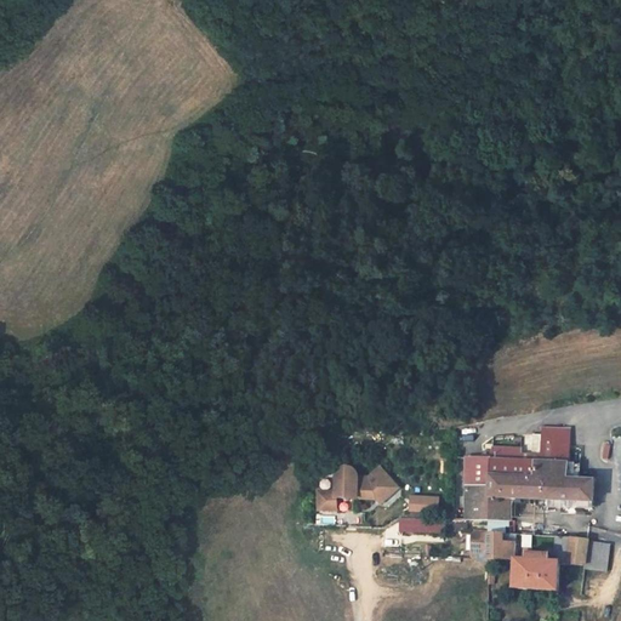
[(512,499),(593,503),(594,482),(574,480),(569,480),(569,477),(571,431),(545,429),(543,436),(541,462),(533,462),(523,461),(493,461),(468,460),(467,520),(511,523),(512,499)]
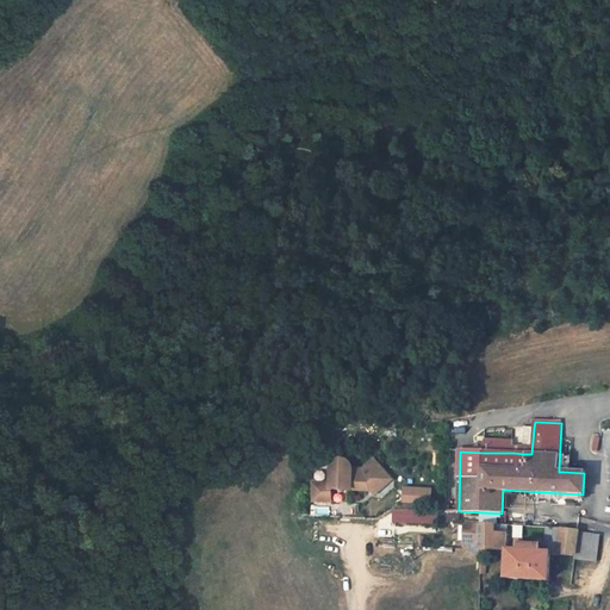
[(531,454),(534,428),(524,428),(523,449),(523,454),(531,454)]
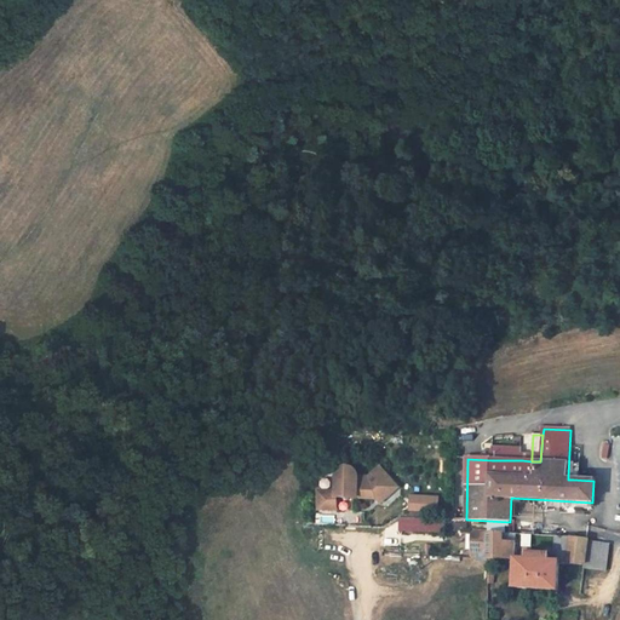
[(522,460),(522,457),(522,449),(492,448),(492,460),(522,460)]
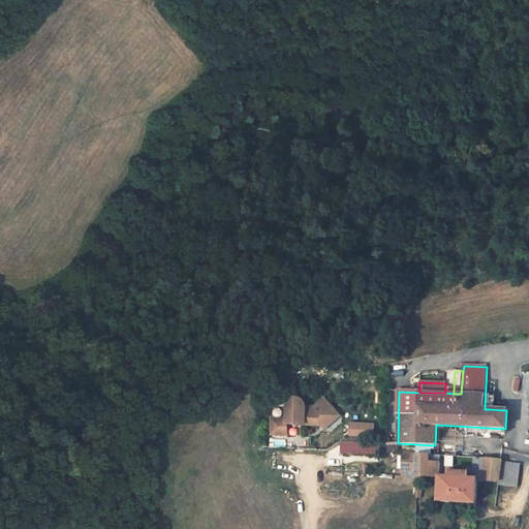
[(287,426),(305,427),(305,419),(311,421),(312,408),(306,408),(305,405),(303,402),(301,401),(298,400),(296,400),(292,400),(291,401),(289,403),(288,405),(286,409),(286,421),(272,421),(272,436),(287,436),(287,426)]
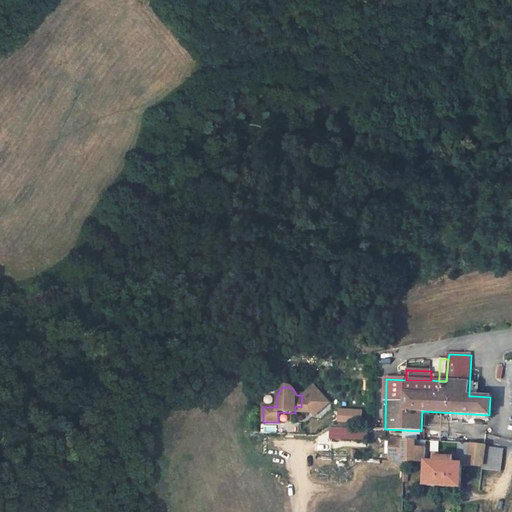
[(307,395),(302,395),(301,407),(295,406),(295,413),(312,413),(314,417),(330,407),(318,388),(307,395)]
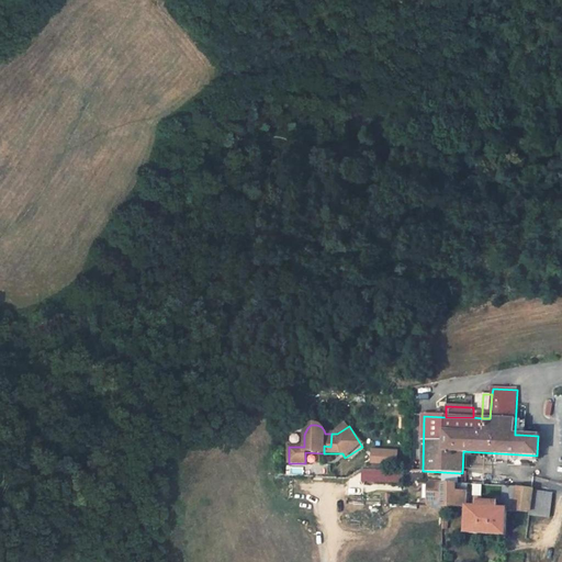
[(397,451),(374,450),(373,464),(396,465),(397,451)]
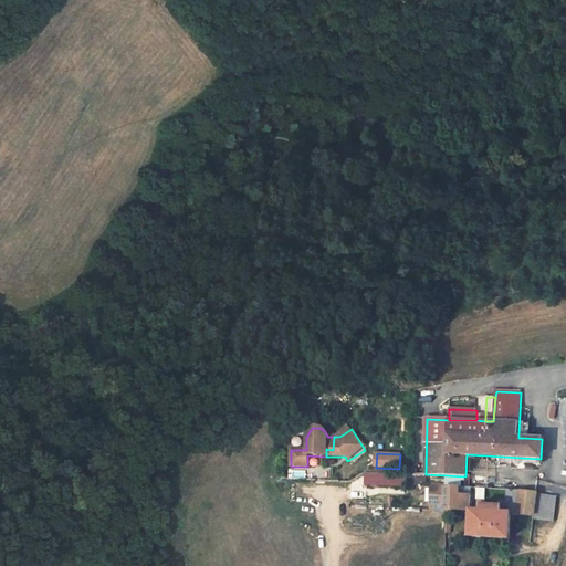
[(366,473),(365,484),(401,485),(402,474),(366,473)]
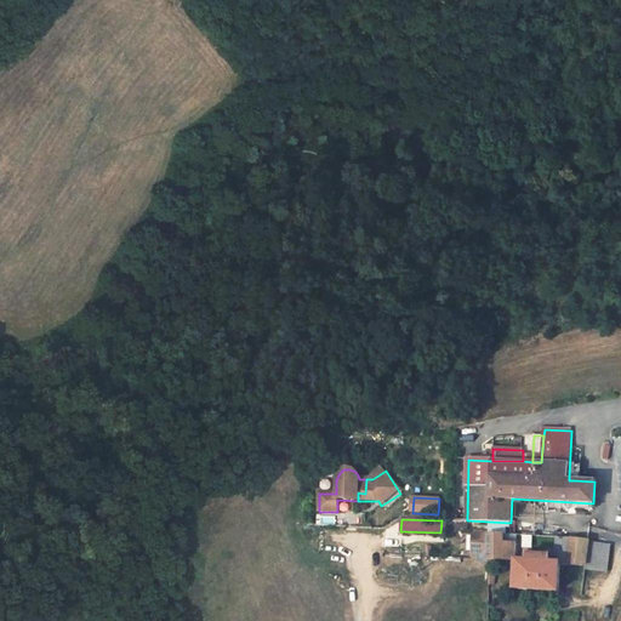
[(489,560),(502,560),(516,562),(517,548),(517,546),(503,546),(503,535),(473,534),(472,553),(488,554),(488,560),(489,560)]
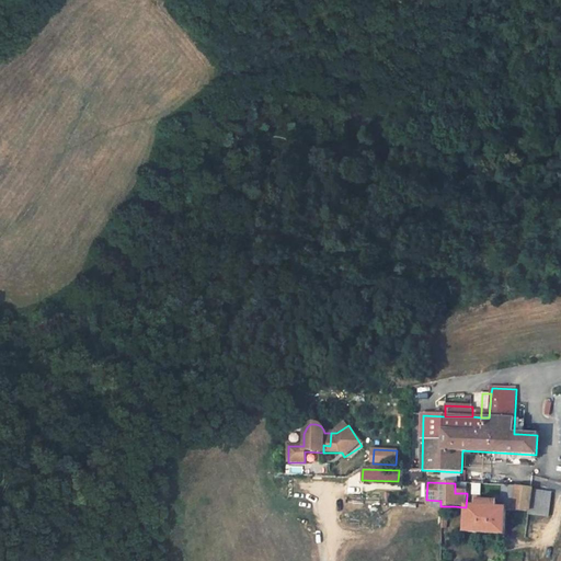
[(477,507),(466,507),(465,531),(504,535),(506,510),(501,508),(503,487),(482,485),(481,496),(481,501),(478,500),(477,507)]
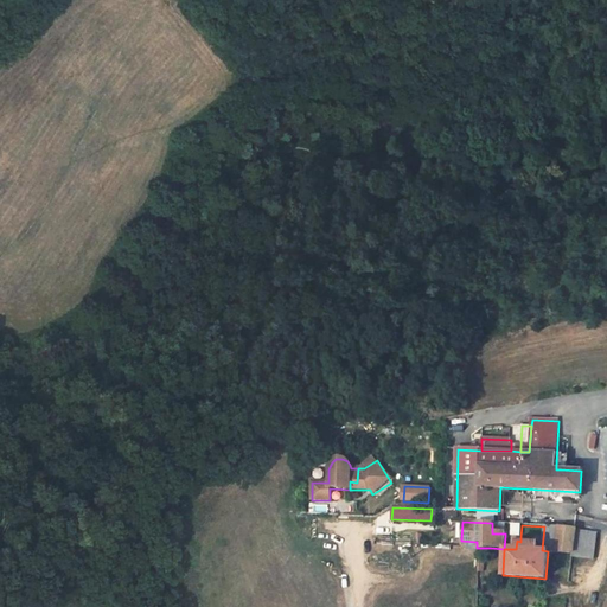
[(573,554),(576,530),(575,528),(544,526),(542,550),(548,551),(573,554)]
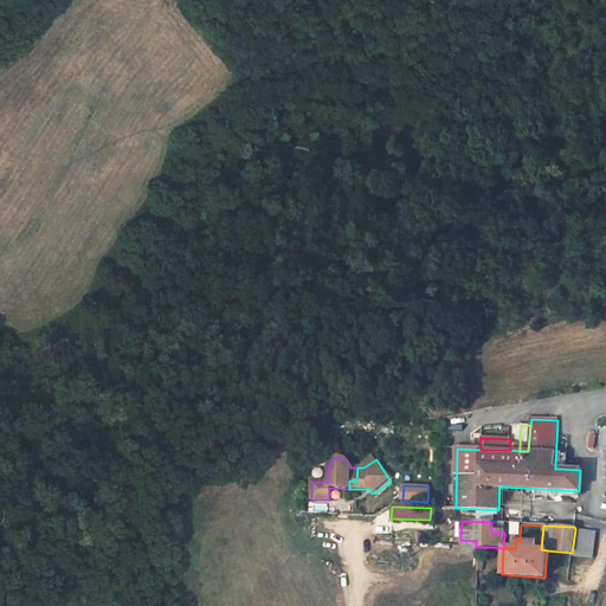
[(595,532),(575,529),(572,553),(571,555),(593,559),(595,532)]
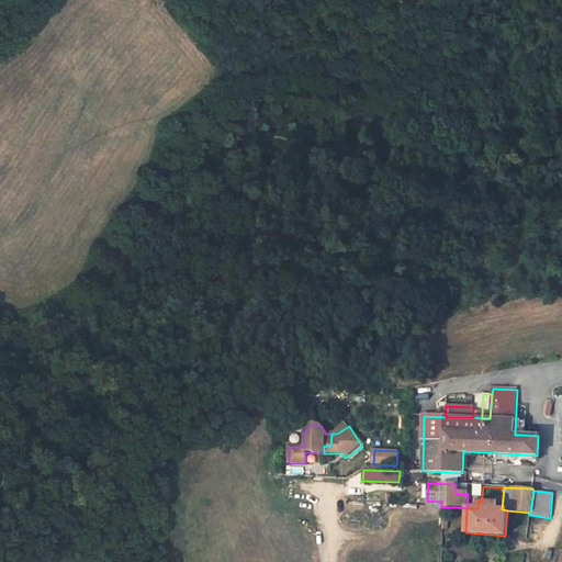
[(468,496),(467,508),(478,508),(479,501),(482,502),(482,497),(468,496)]
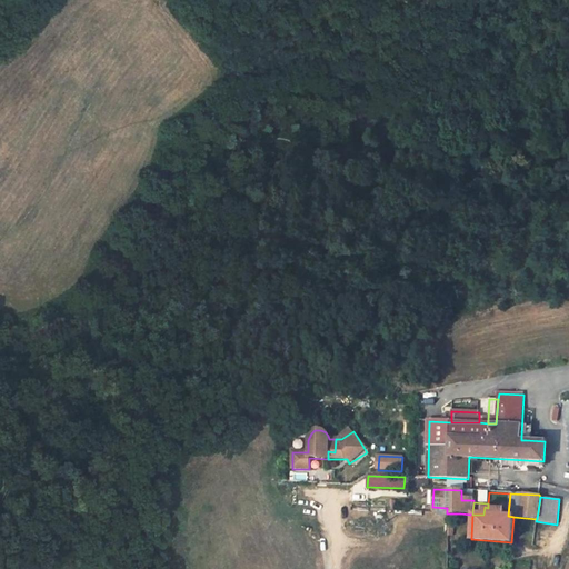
All buildings are outlined.
